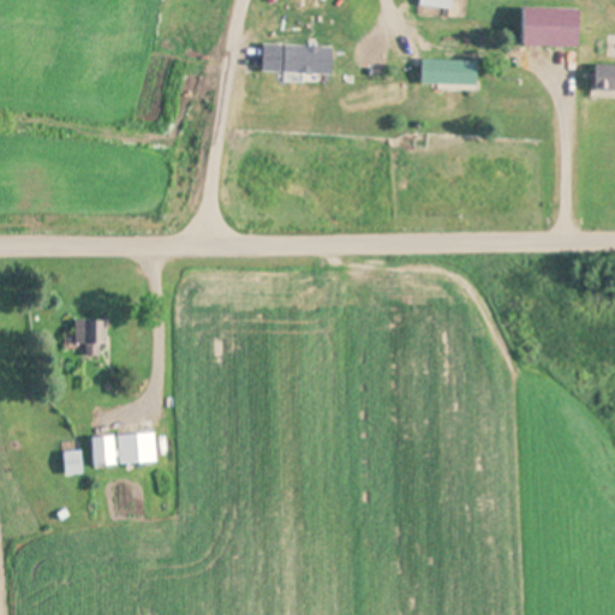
[(422,0),(422,6),(453,10),(453,0),(422,0)]
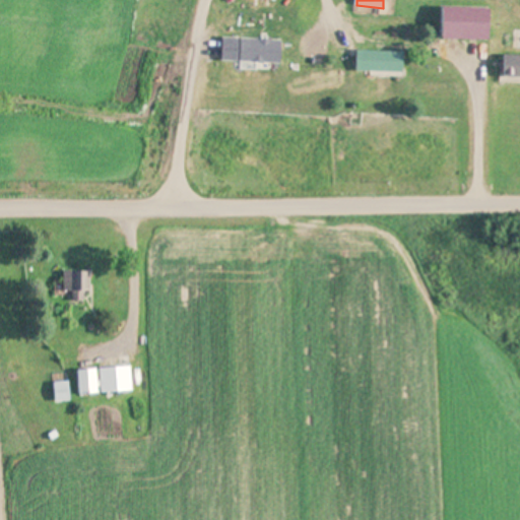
[(493,9),(445,9),(445,41),(493,41),(493,9)]
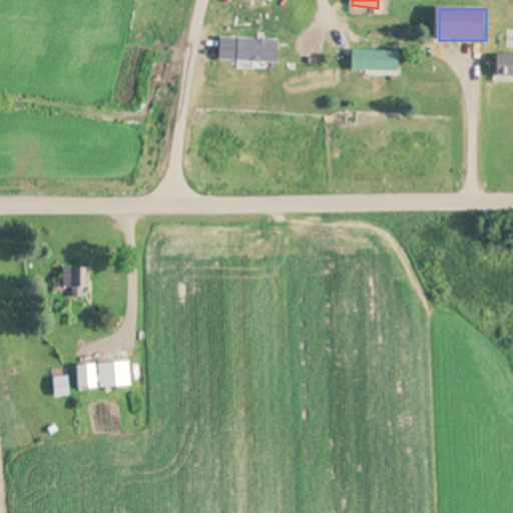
[(400,51),(354,51),(354,72),(400,72),(400,51)]
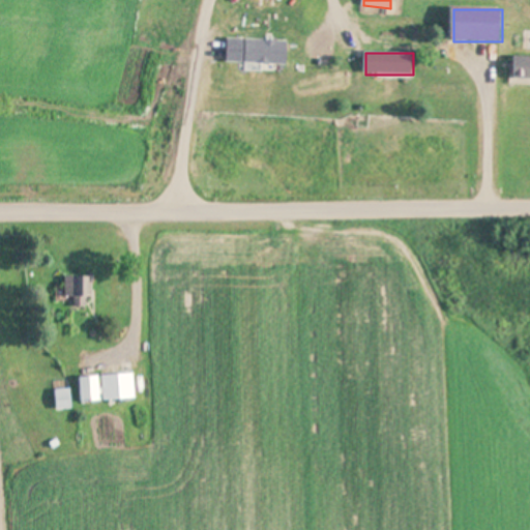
[(514,80),(529,80),(529,57),(514,57),(514,80)]
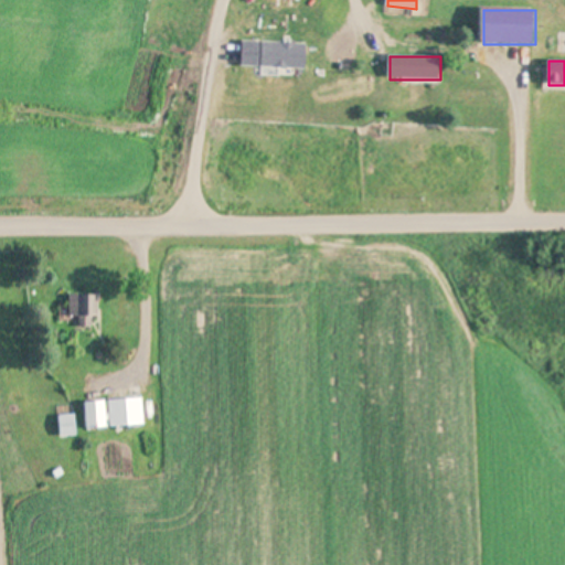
[(91,317),(99,317),(99,296),(70,296),(70,317),(81,317),(81,324),(91,324),(91,317)]
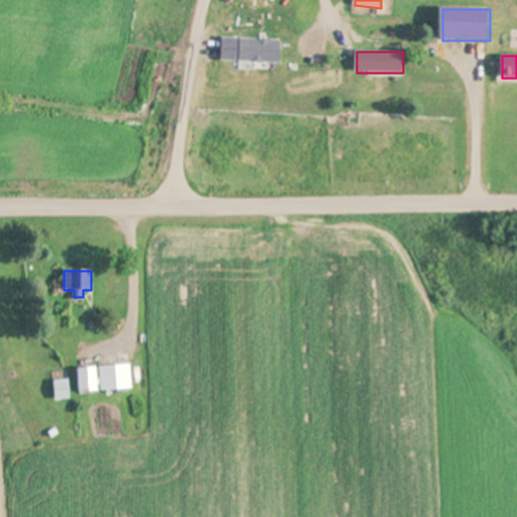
[(132,389),(131,365),(101,366),(102,390),(132,389)]
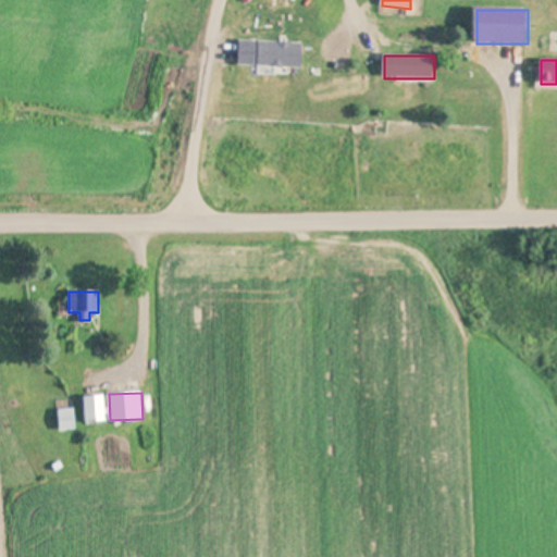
[(86,396),(88,422),(108,421),(106,395),(86,396)]
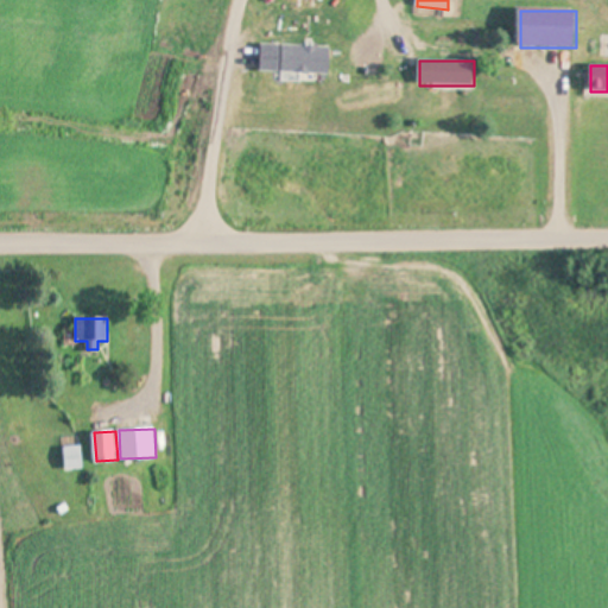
[(83,469),(83,447),(65,447),(65,469),(83,469)]
